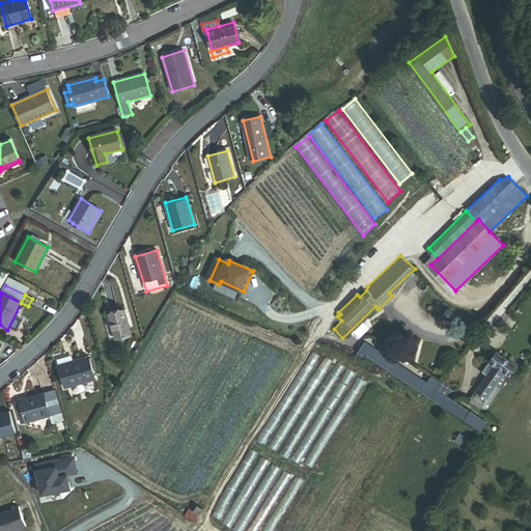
[(116,339),(132,335),(124,310),(109,314),(116,339)]
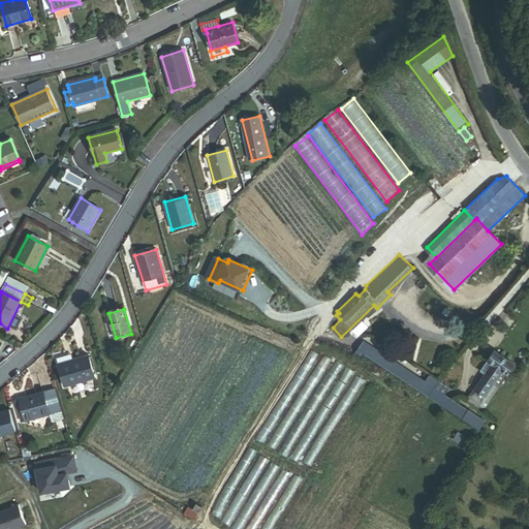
[(361,350),(478,428),(484,421),(432,386),(437,379),(428,374),(424,380),(390,359),(366,343),(361,350)]
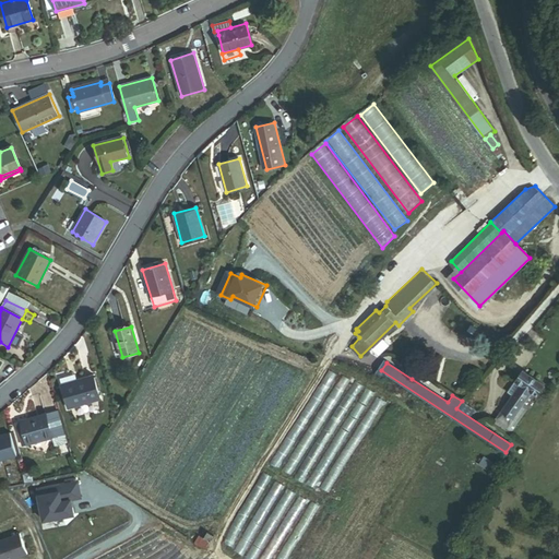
[(494,421),(510,432),(545,384),(523,369),(508,391),(513,394),(494,421)]
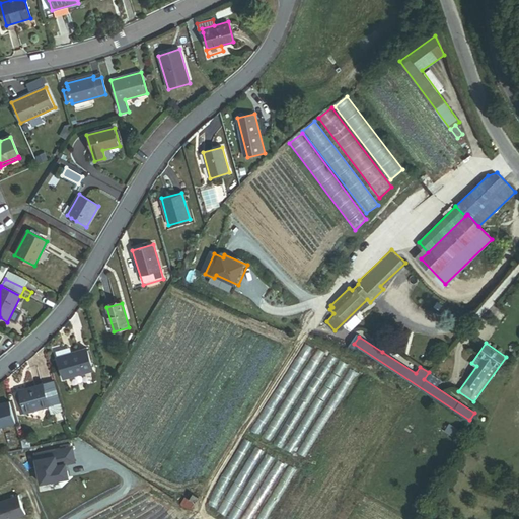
[(70,354),(69,349),(55,353),(56,358),(70,354)]
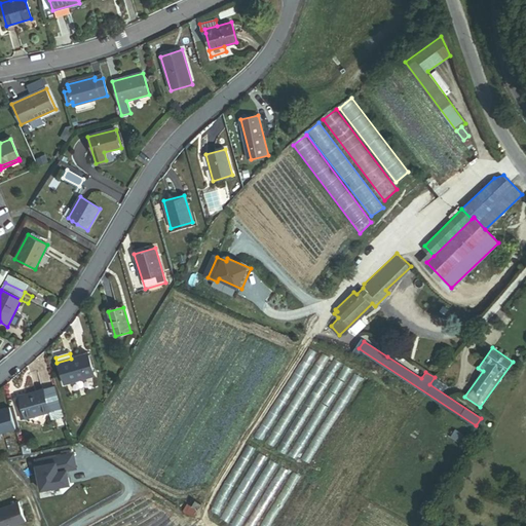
[(63,384),(92,376),(86,354),(71,359),(57,363),(63,384)]
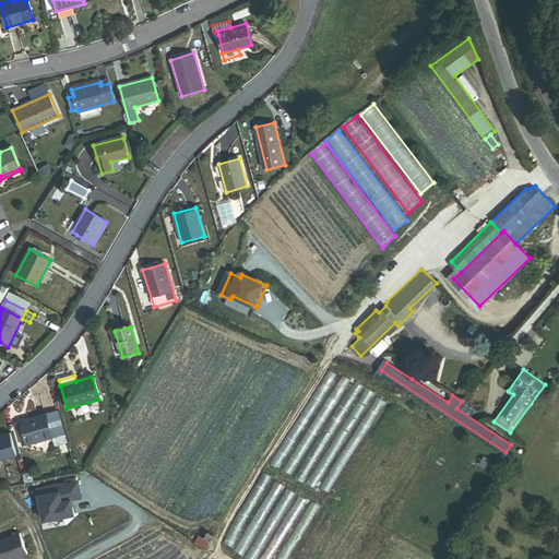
[(21,421),(22,423),(16,425),(21,436),(24,435),(27,445),(54,439),(64,436),(66,436),(60,411),(21,421)]
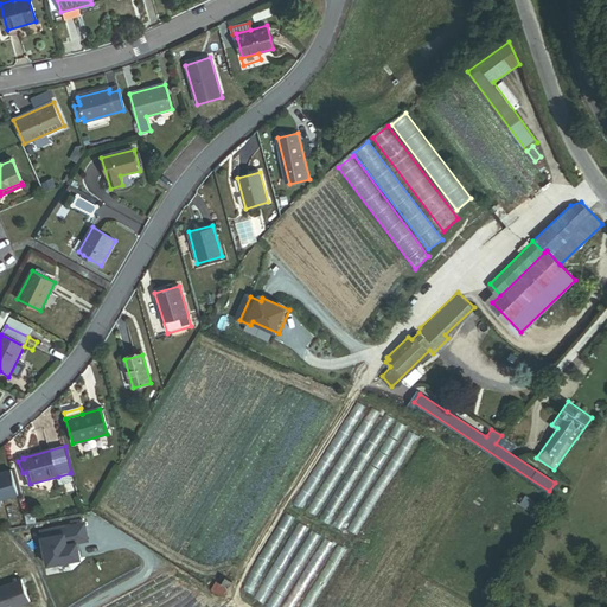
[(0,503),(0,499),(19,494),(16,481),(12,470),(0,472),(0,506),(1,506),(0,503)]
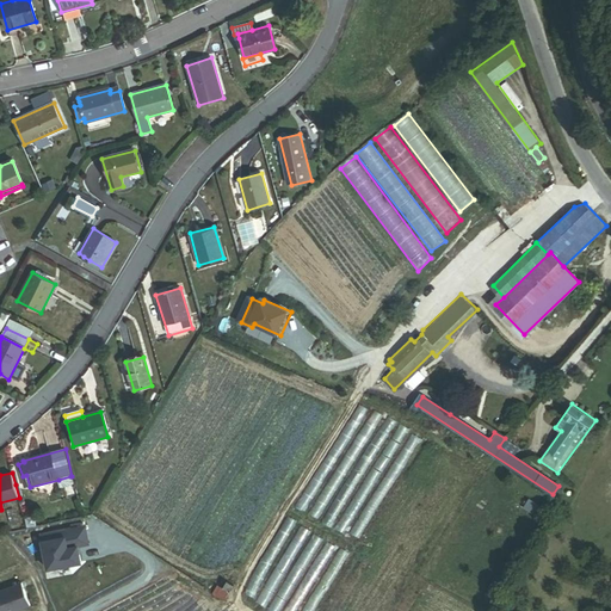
[(71,476),(59,480),(61,488),(63,489),(71,487),(73,486),(71,476)]
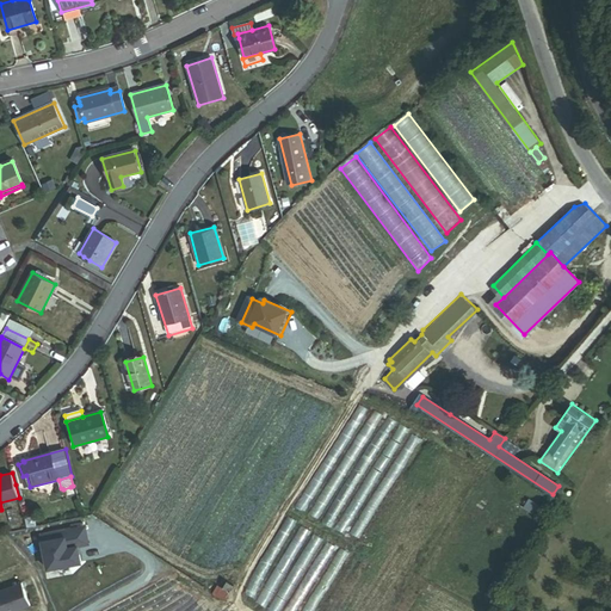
[(60,550),(62,537),(38,538),(45,572),(80,561),(74,544),(60,550)]
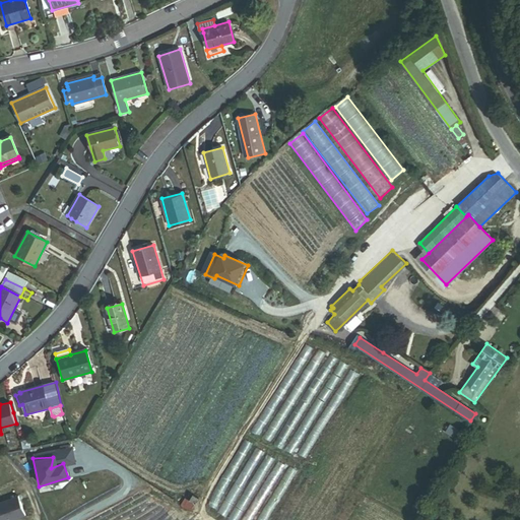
[(16,496),(0,501),(0,519),(12,519),(24,517),(16,496)]
